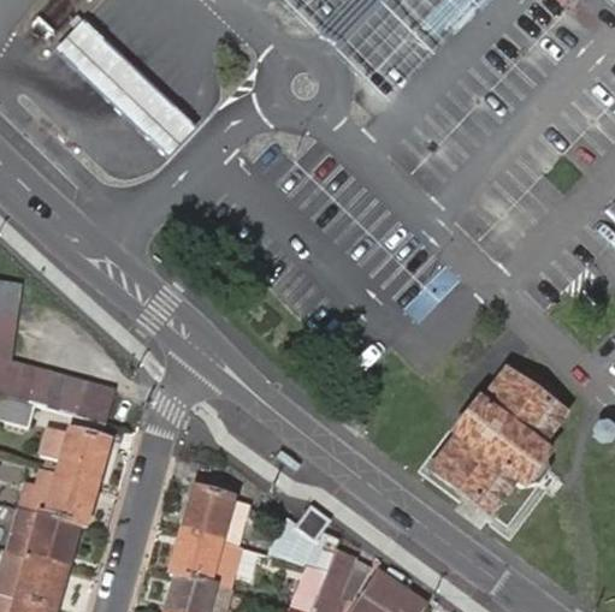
[(51,0),(30,23),(51,42),(89,0),(51,0)]
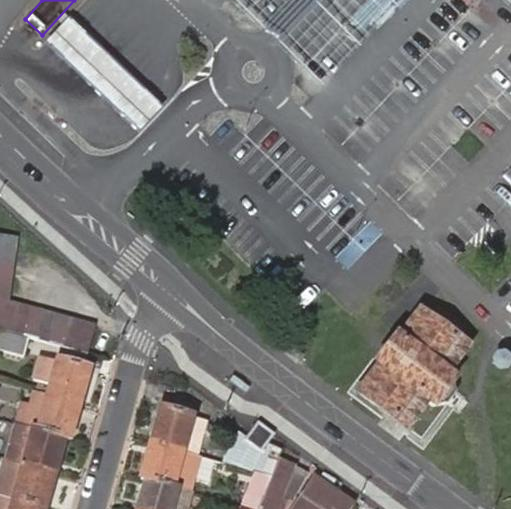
[(104,49),(70,16),(47,40),(83,74),(140,129),(163,106),(104,49)]
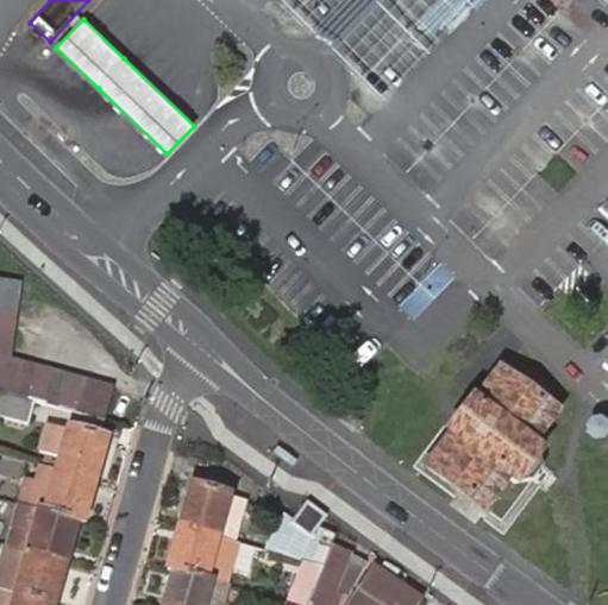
[(16,277),(0,275),(0,292),(14,296),(16,277)]
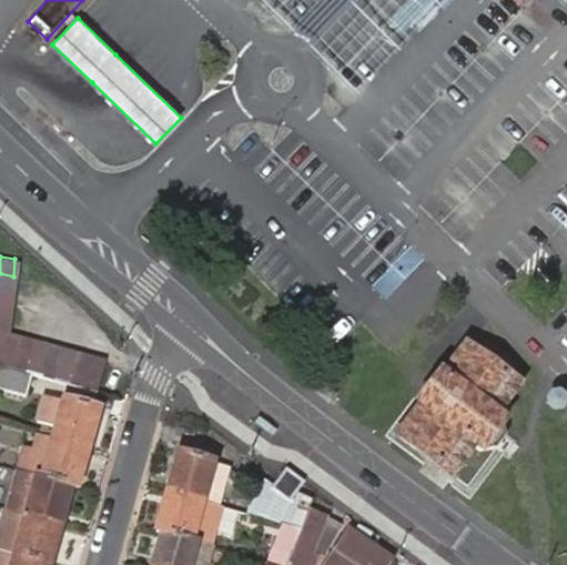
[(0,309),(9,311),(11,292),(0,290),(0,309)]
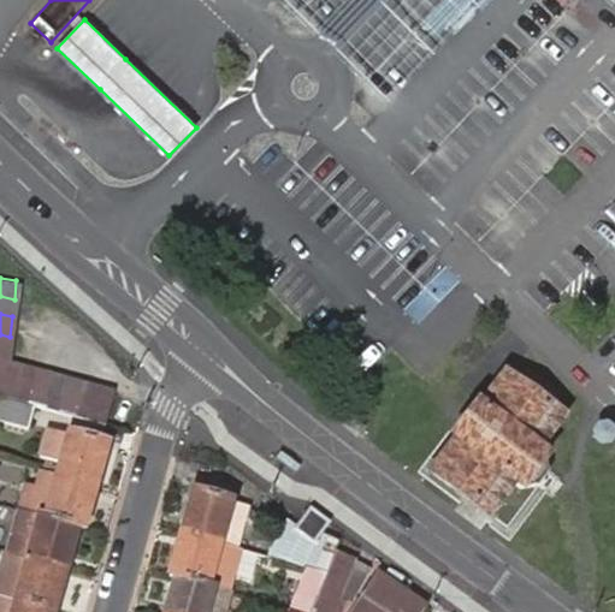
[(0,350),(9,352),(10,337),(0,334),(0,350)]
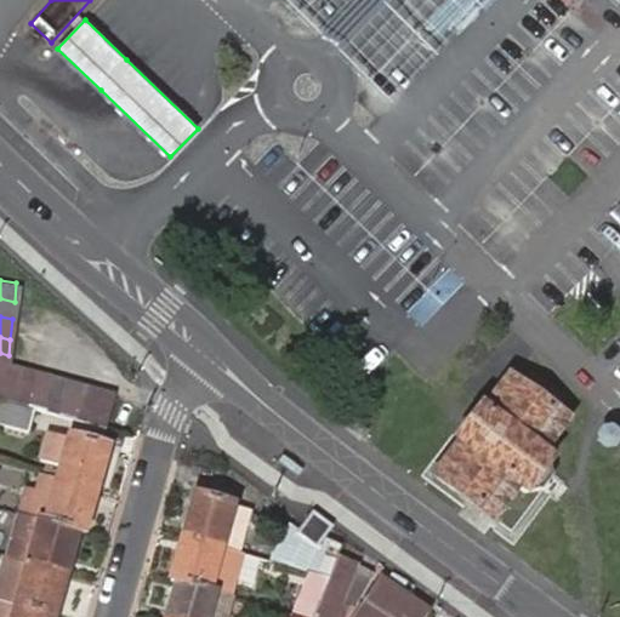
[(557,390),(523,367),(515,381),(549,404),(557,390)]
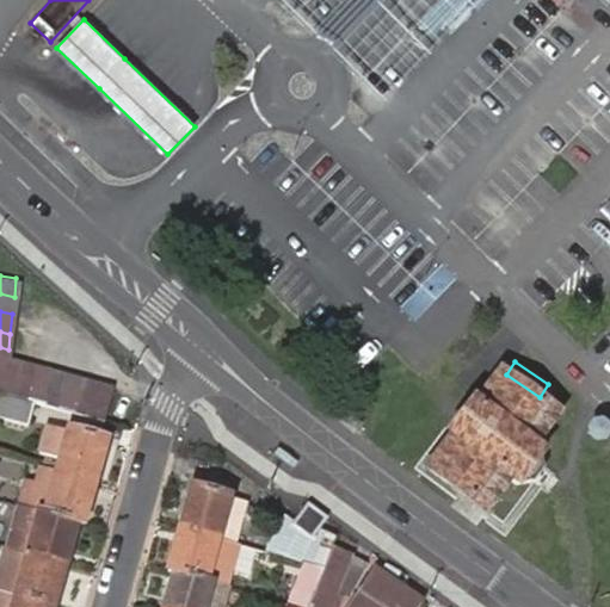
[(0,395),(10,398),(19,367),(6,363),(0,366),(0,395)]
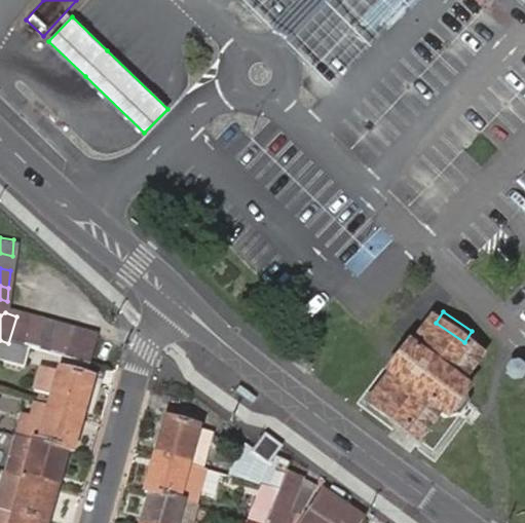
[(436,323),(424,314),(367,400),(417,434),(436,407),(443,411),(457,408),(465,396),(463,380),(457,375),(476,349),(464,342),(436,323)]
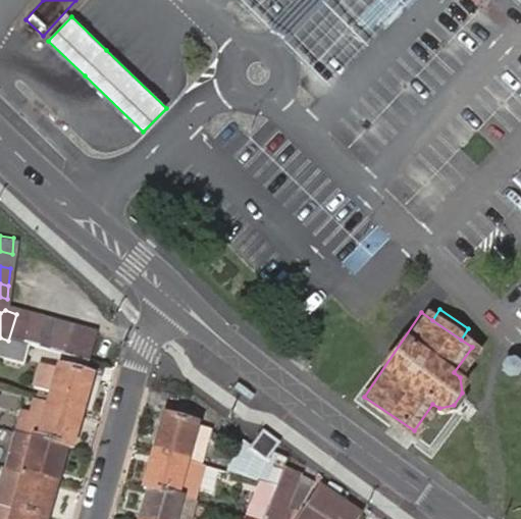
[(8,341),(20,345),(29,317),(16,314),(8,341)]
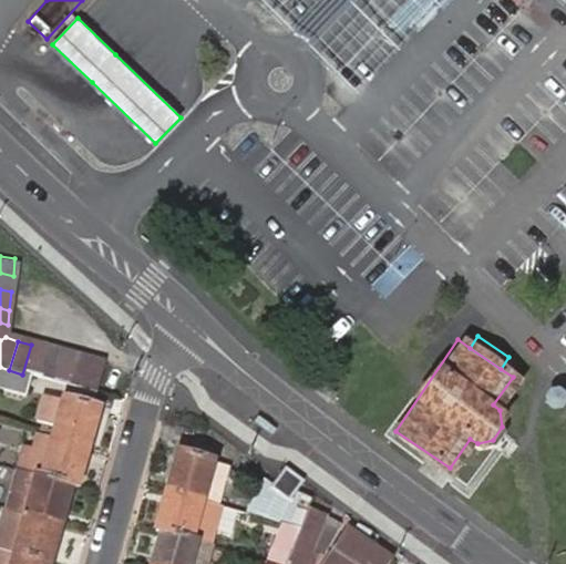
[(28,376),(37,378),(45,348),(31,345),(22,375),(28,376)]
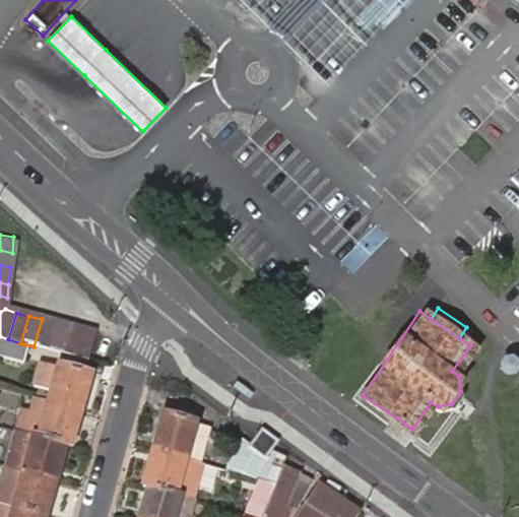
[(34,346),(46,350),(54,323),(42,319),(34,346)]
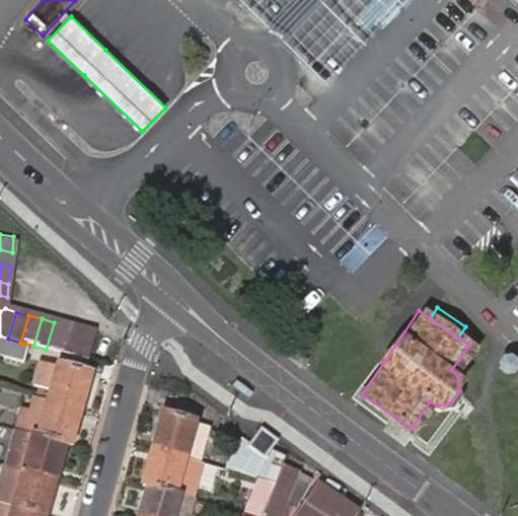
[(46,350),(58,353),(66,325),(54,322),(46,350)]
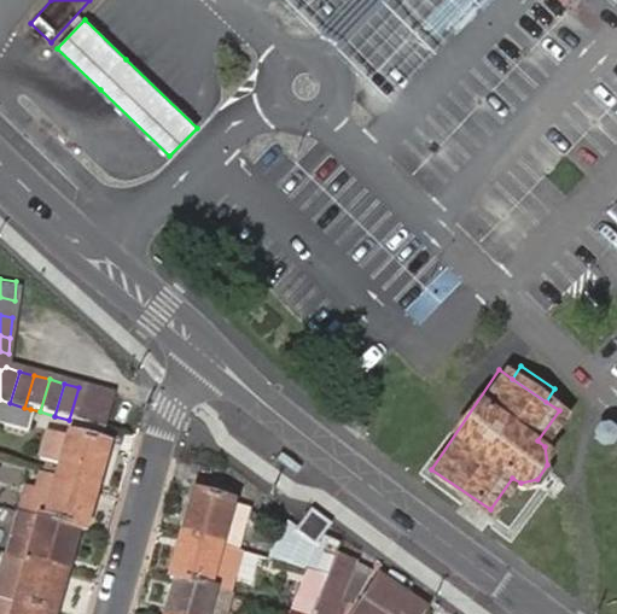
[(85,425),(93,392),(79,387),(69,420),(85,425)]
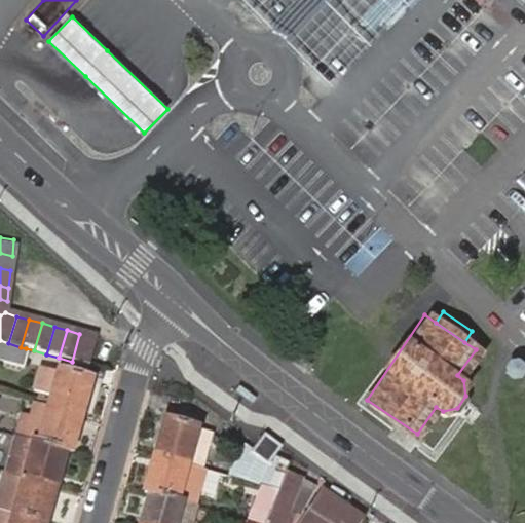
[(72,362),(84,365),(91,338),(79,334),(72,362)]
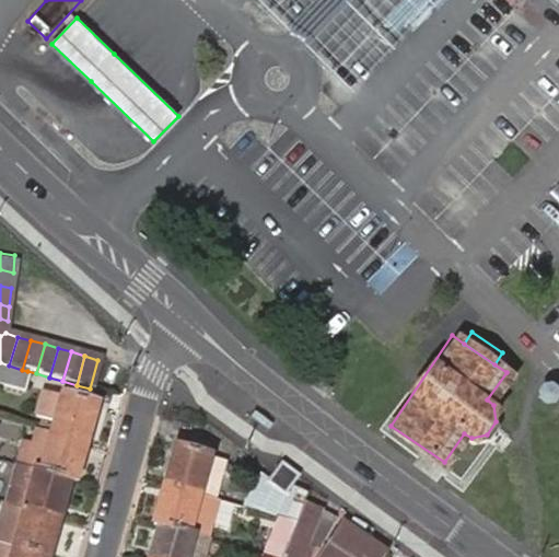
[(0,385),(23,392),(27,371),(22,370),(9,366),(0,362),(0,385)]
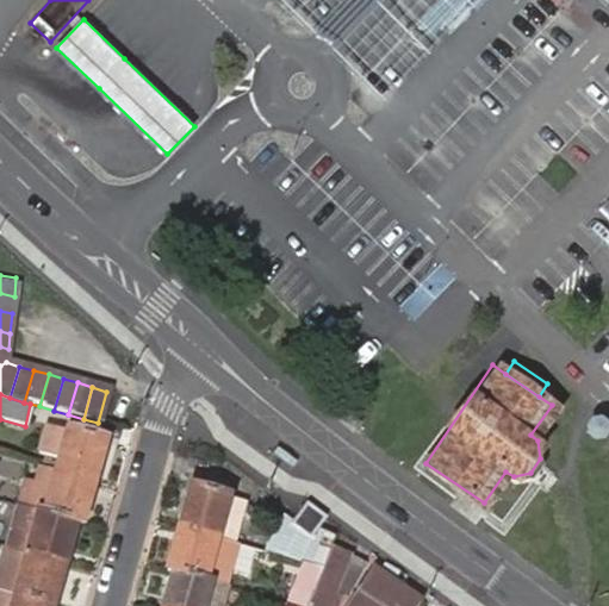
[(603,426),(604,425),(603,423),(602,420),(601,419),(600,418),(597,418),(595,418),(594,418),(591,419),(590,422),(590,423),(589,425),(590,428),(591,429),(592,430),(594,431),(596,432),(598,432),(600,431),(602,430),(603,429),(603,426)]
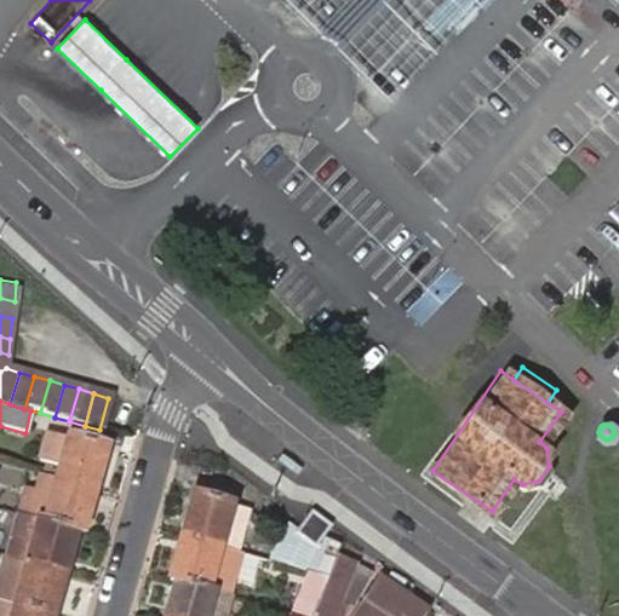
[(56,466),(53,473),(87,483),(90,471),(96,473),(103,443),(64,433),(45,429),(35,460),(56,466)]
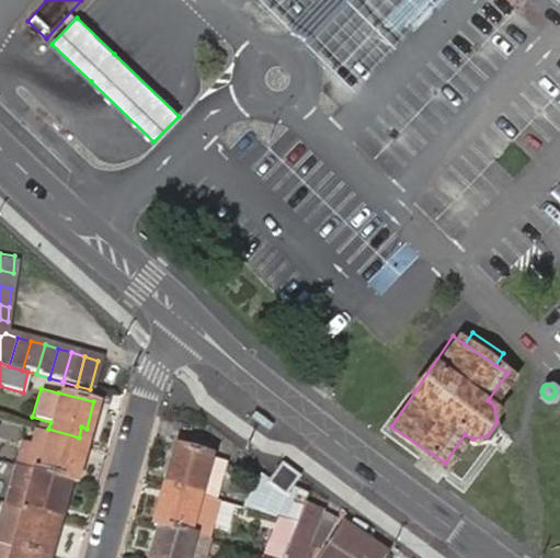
[(23,464),(31,466),(38,468),(48,429),(34,424),(23,464)]
